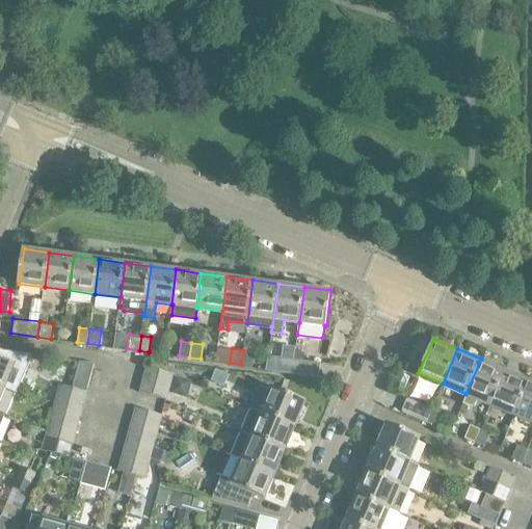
[(241,365),(251,366),(254,351),(243,350),(241,365)]
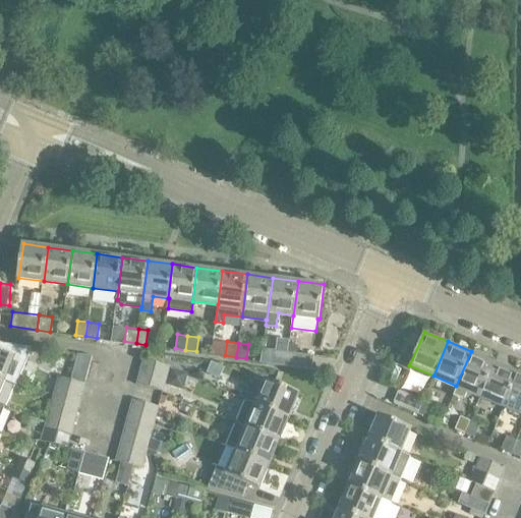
[(0,347),(0,376),(5,379),(15,354),(0,347)]
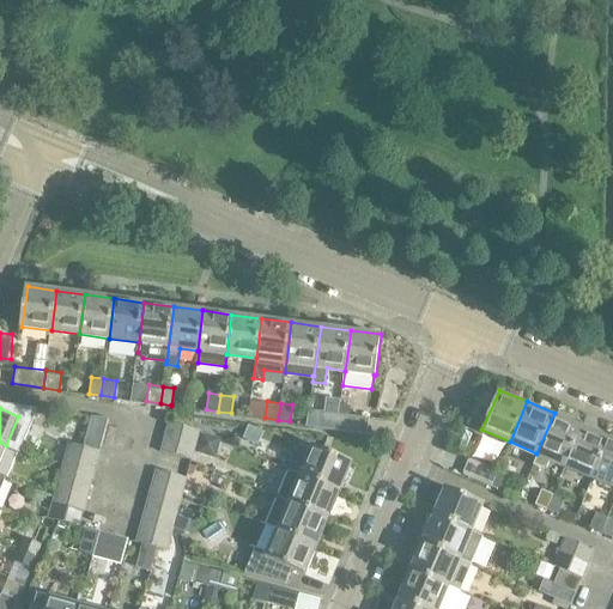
[(320,426),(337,428),(339,410),(322,408),(320,426)]
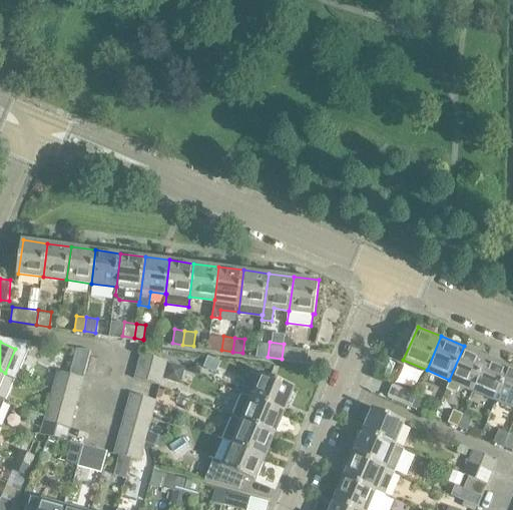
[(72,369),(88,371),(91,346),(76,343),(72,369)]
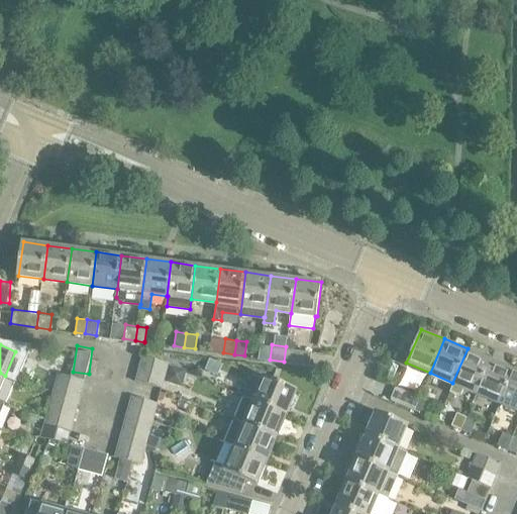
[(461,393),(464,387),(476,392),(490,358),(483,354),(484,350),(472,345),(471,349),(468,348),(452,383),(453,383),(450,391),(458,394),(461,393)]
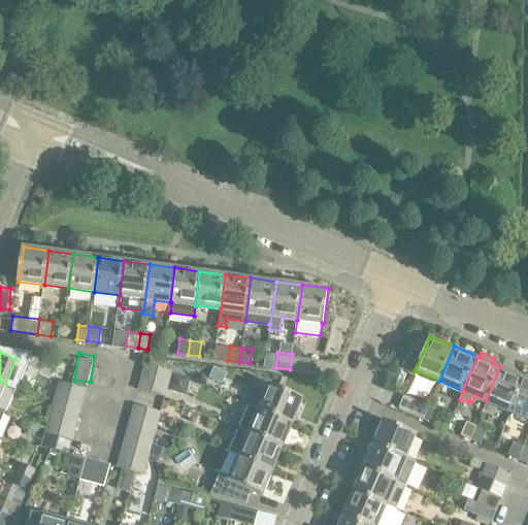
[(290,369),(316,372),(318,358),(292,354),(290,369)]
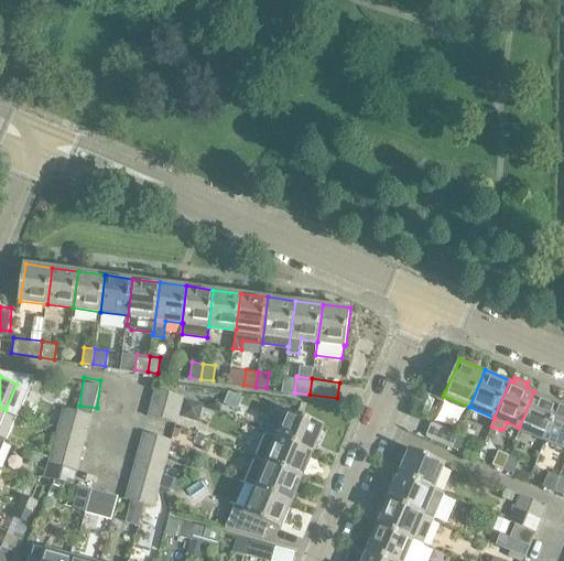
[(184,395),(155,387),(152,400),(180,408),(184,395)]
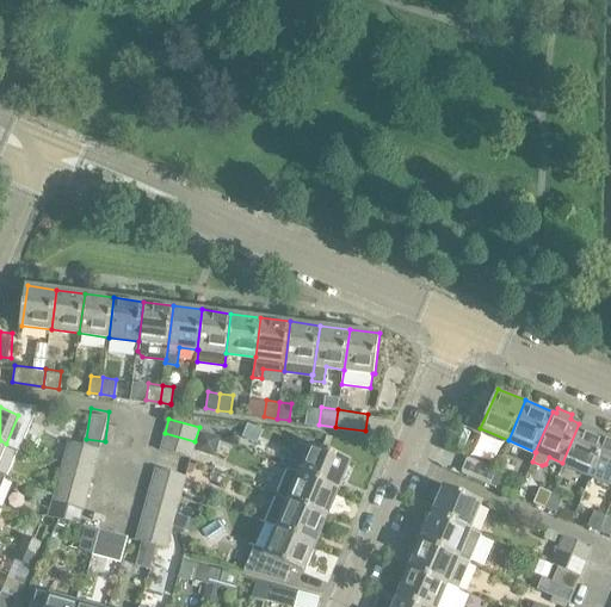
[(590,475),(606,434),(579,423),(562,463),(590,475)]
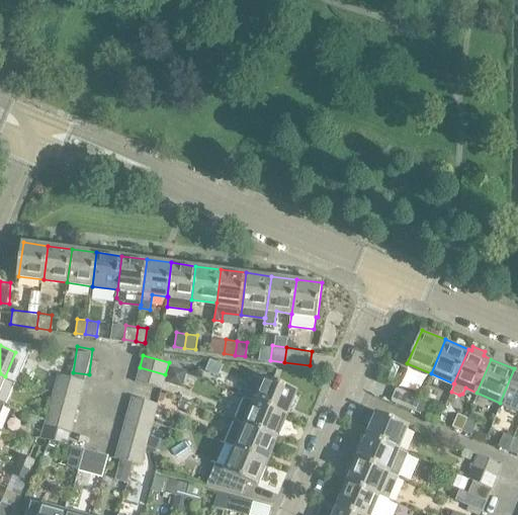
[(182,385),(187,369),(170,364),(166,381),(182,385)]
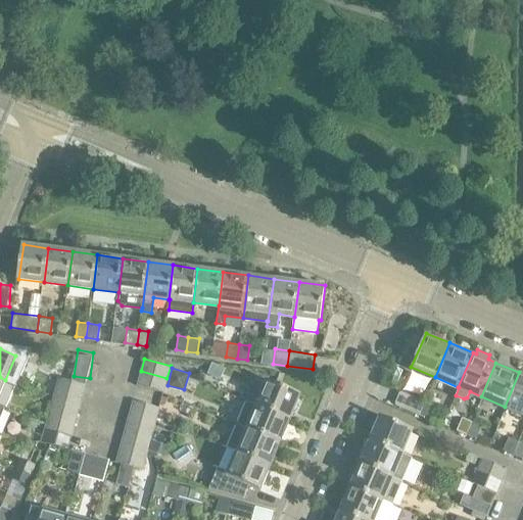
[(163,390),(167,378),(141,371),(138,383),(163,390)]
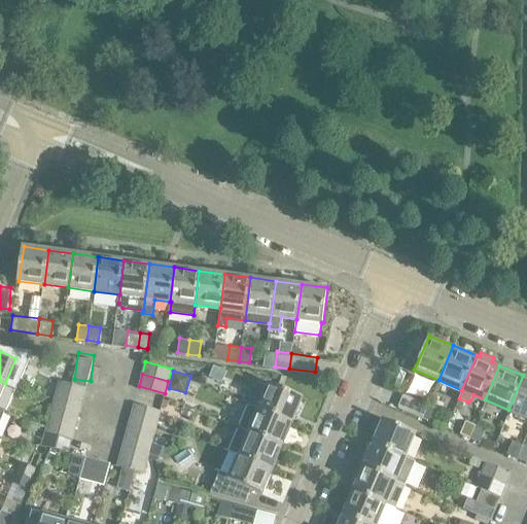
[(526,417),(526,376),(523,375),(508,410),(526,417)]
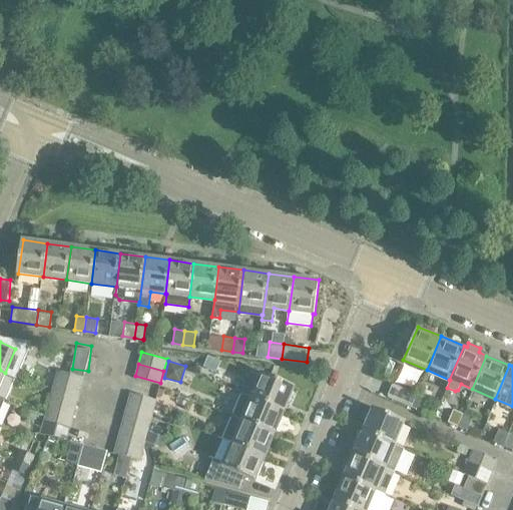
[(58,369),(54,381),(79,388),(83,376),(58,369)]
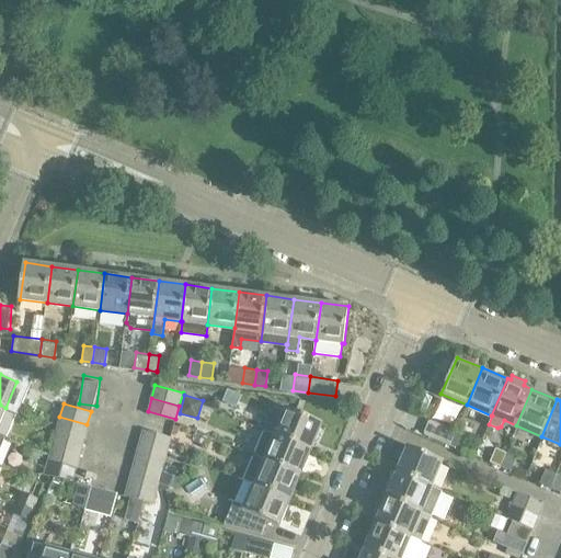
[(286,406),(275,432),(311,447),(322,421),(286,406)]
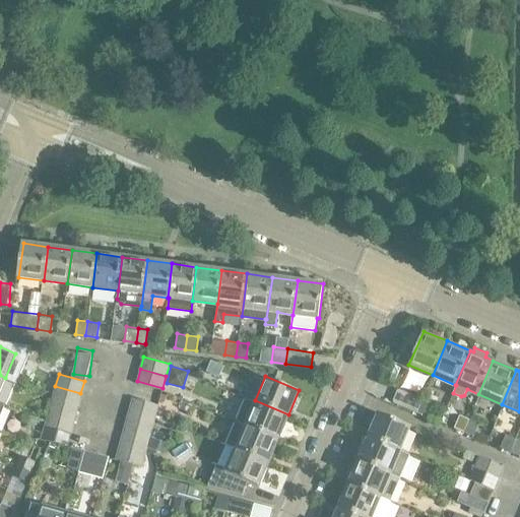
[(73,419),(80,393),(55,386),(48,413),(73,419)]
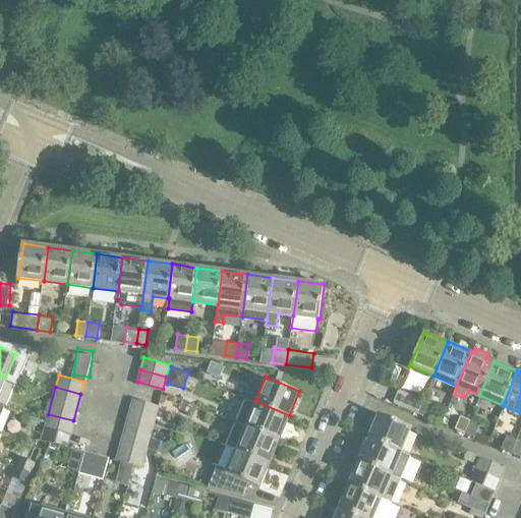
[(395,402),(418,412),(424,399),(424,398),(401,389),(395,402)]
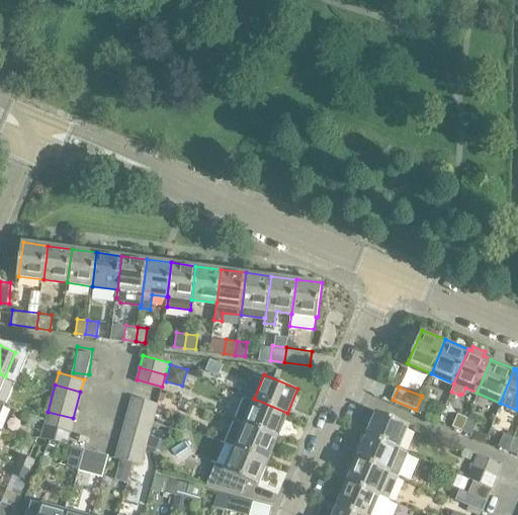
[(132,395),(128,407),(154,414),(158,402),(132,395)]
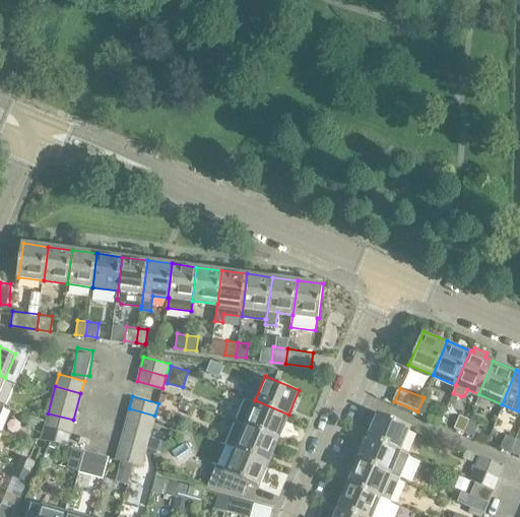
[(245,396),(236,418),(245,423),(245,424),(278,438),(288,414),(255,400),(245,396)]
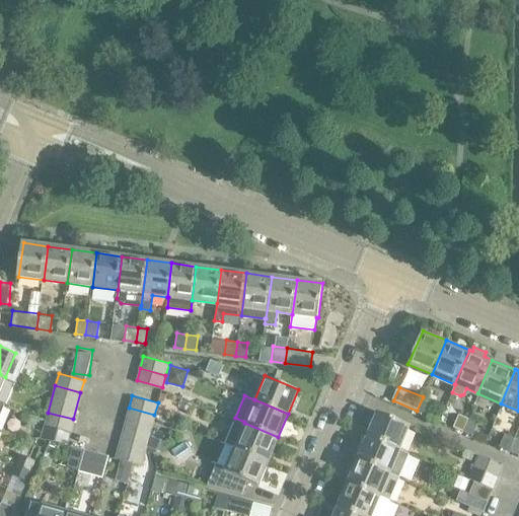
[(432,401),(423,397),(417,411),(426,415),(432,401)]
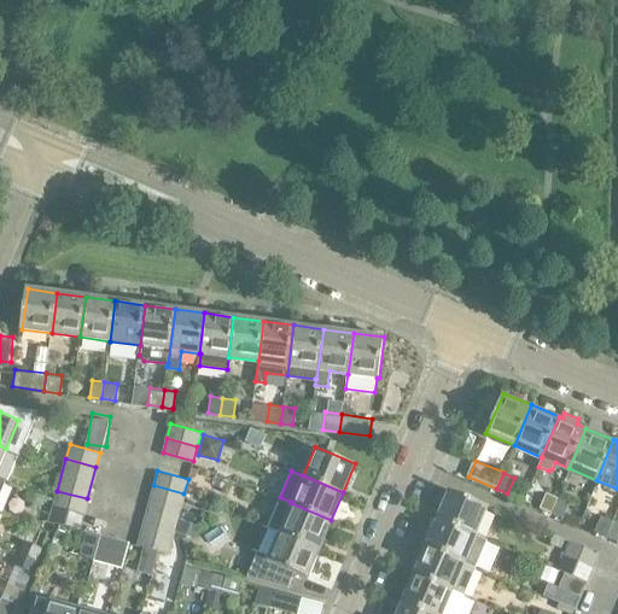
[(153,485),(150,500),(180,508),(184,493),(153,485)]
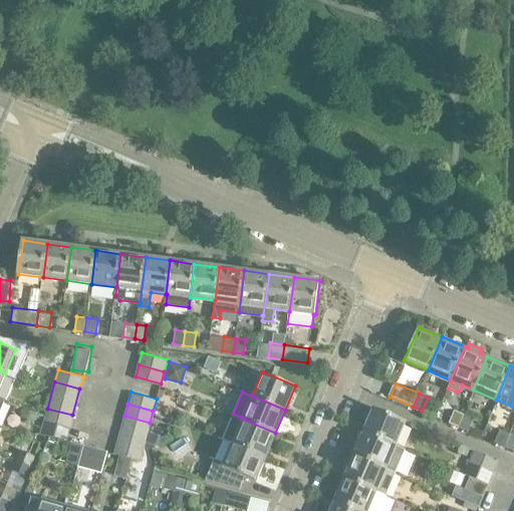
[(406,421),(373,408),(364,431),(396,444),(406,421)]
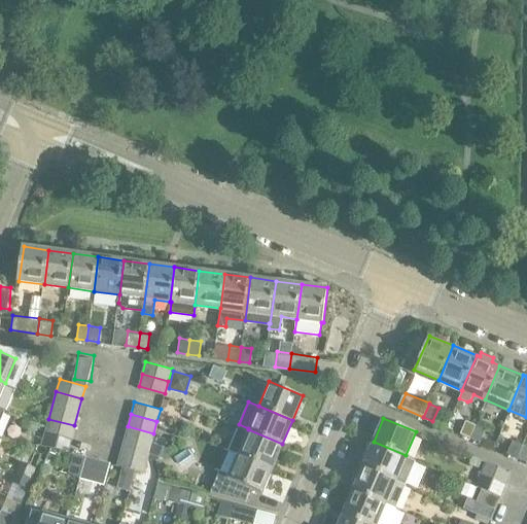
[(48,419),(45,431),(71,438),(74,425),(48,419)]
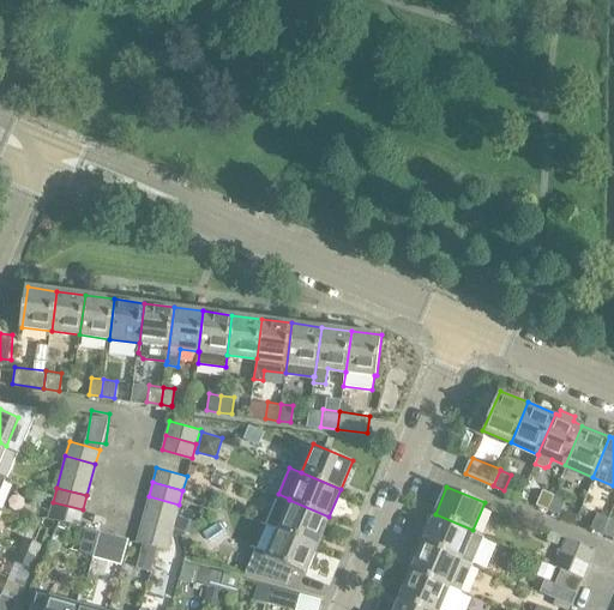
[(547,508),(554,493),(542,488),(536,503),(547,508)]
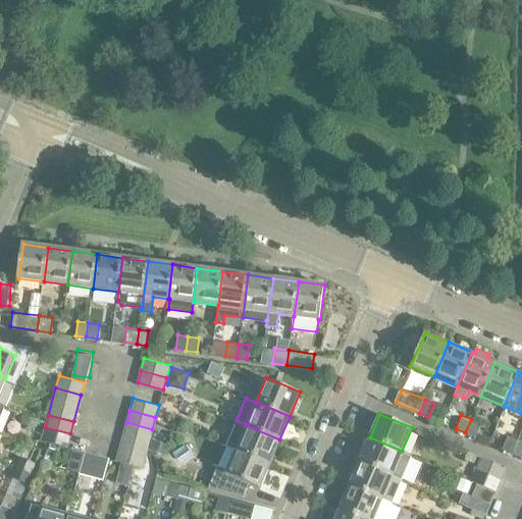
[(471,419),(465,432),(475,437),(481,423),(471,419)]
